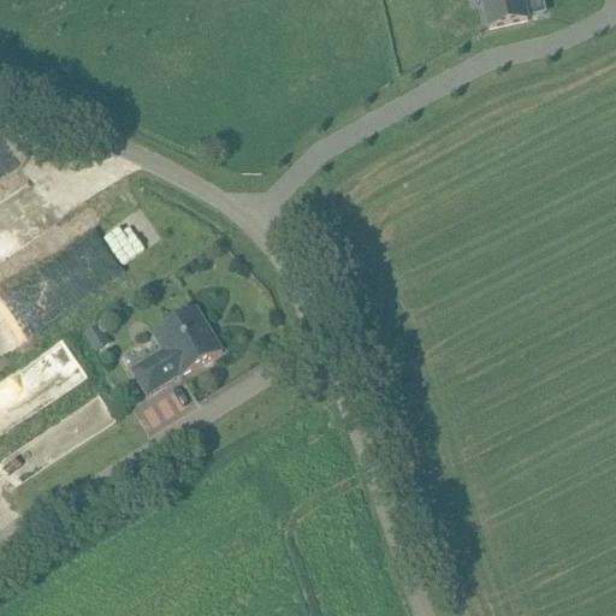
[(481,0),(489,30),(527,23),(521,0),(481,0)]
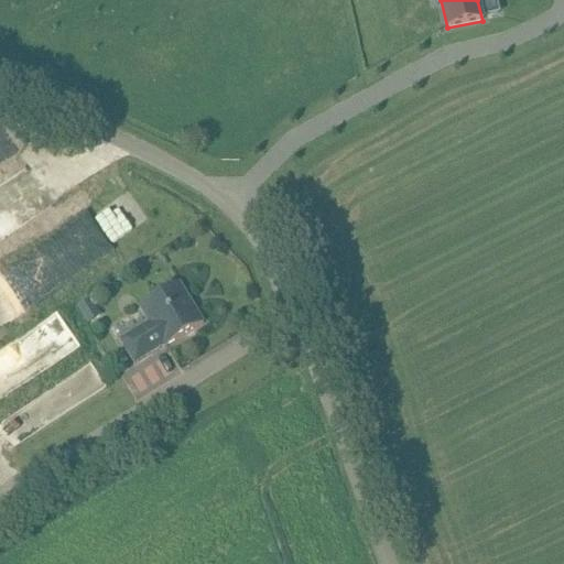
[(90,214),(0,270),(0,322),(114,251),(90,214)]
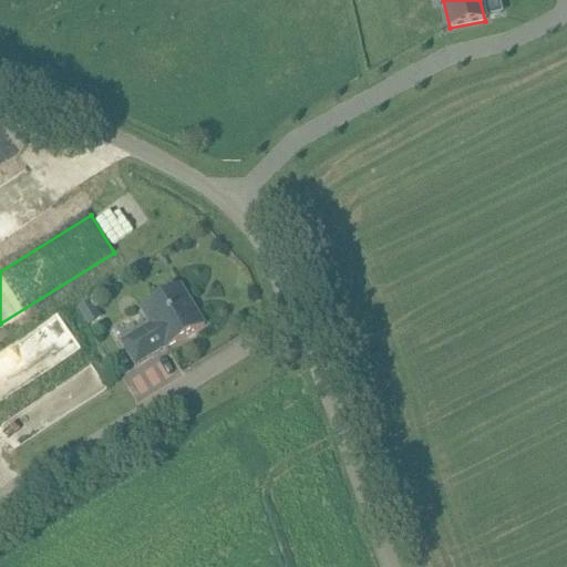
[(181,286),(140,311),(147,325),(121,342),(136,367),(165,349),(165,350),(205,326),(181,286)]
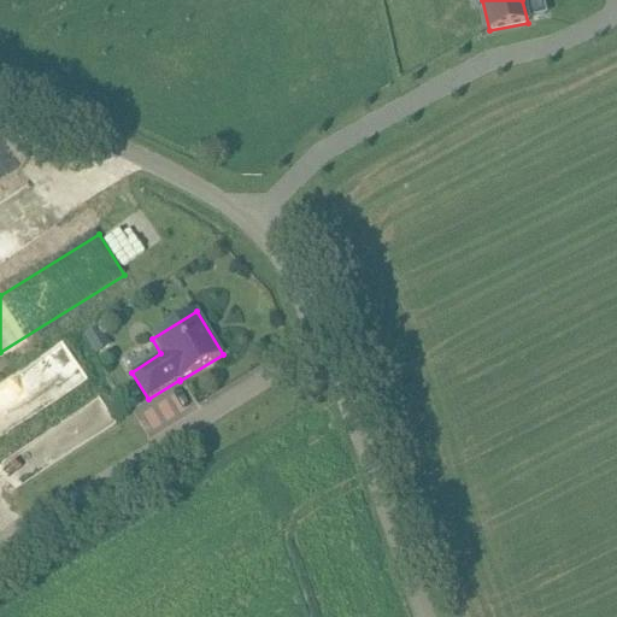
[(59,341),(0,382),(0,428),(4,435),(84,377),(59,341)]
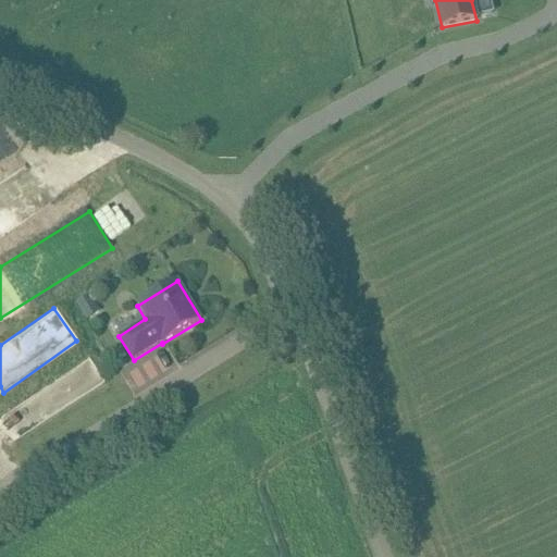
[(76,384),(82,394),(102,384),(91,361),(61,375),(67,388),(76,384)]
